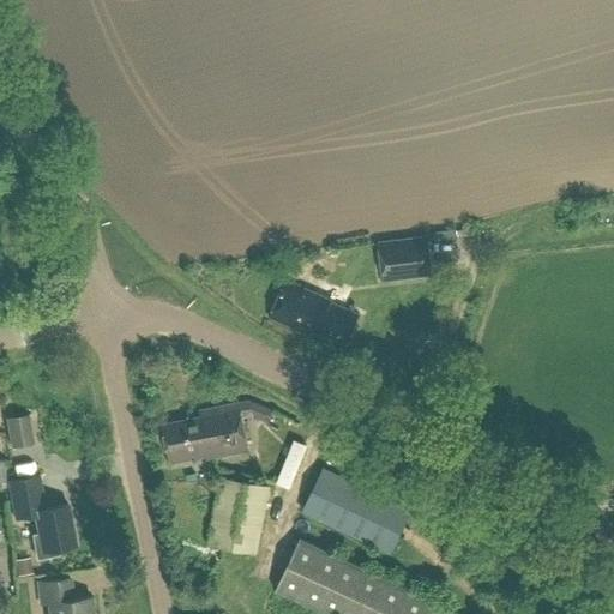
[(432,276),(427,235),(378,241),(383,282),(432,276)]
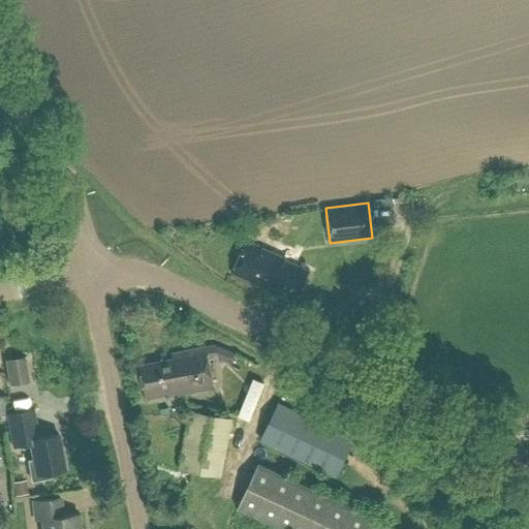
[(253,283),(256,277),(299,296),(310,270),(285,259),(285,257),(246,241),(232,274),(253,283)]
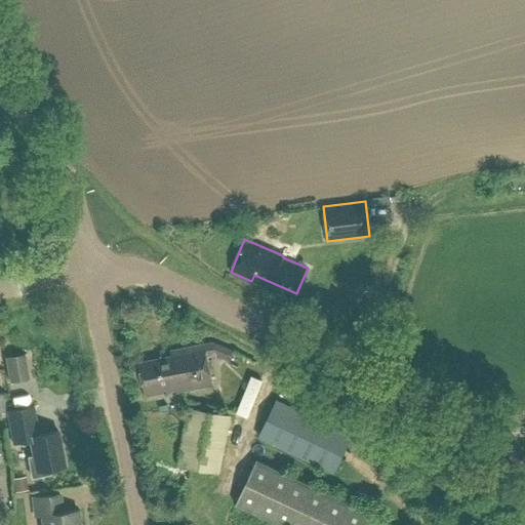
[(170,351),(171,357),(138,363),(146,395),(176,389),(177,392),(212,385),(204,345),(170,351)]
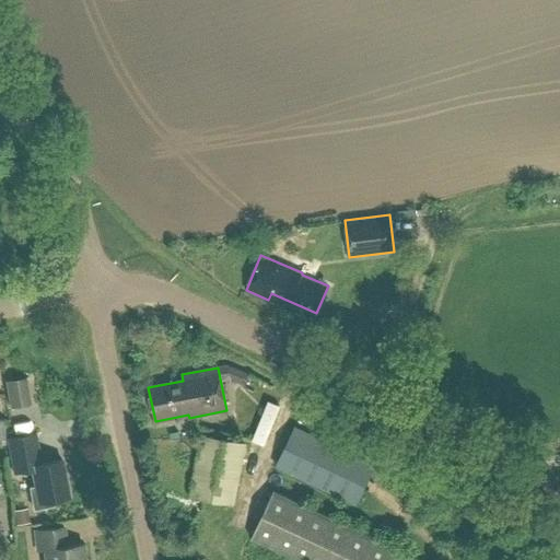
[(30,404),(25,376),(3,380),(8,407),(30,404)]
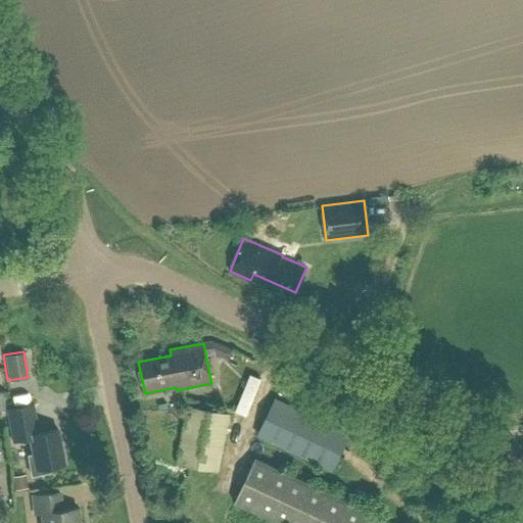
[(351,432),(276,395),(256,435),(332,472),(351,432)]
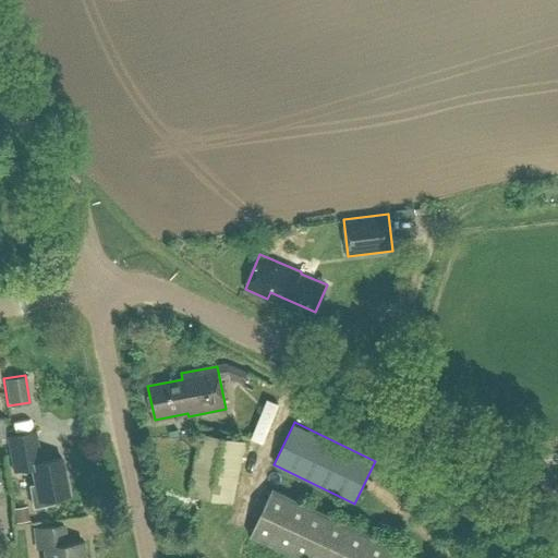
[(10,438),(14,464),(41,459),(36,434),(10,438)]
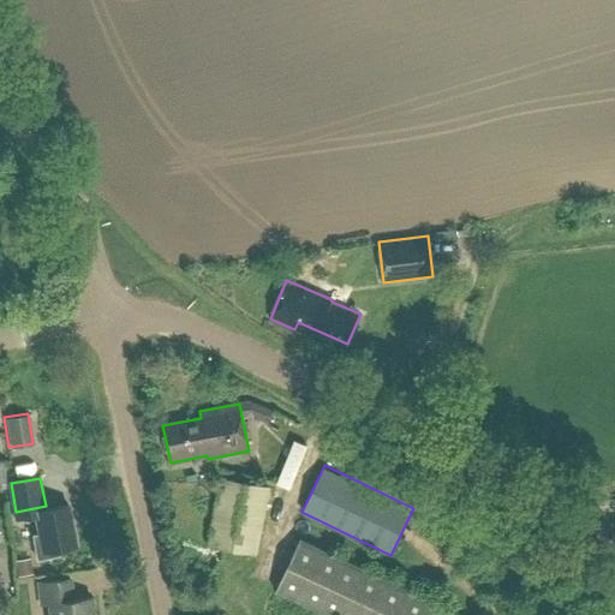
[(73,543),(67,505),(36,509),(42,548),(73,543)]
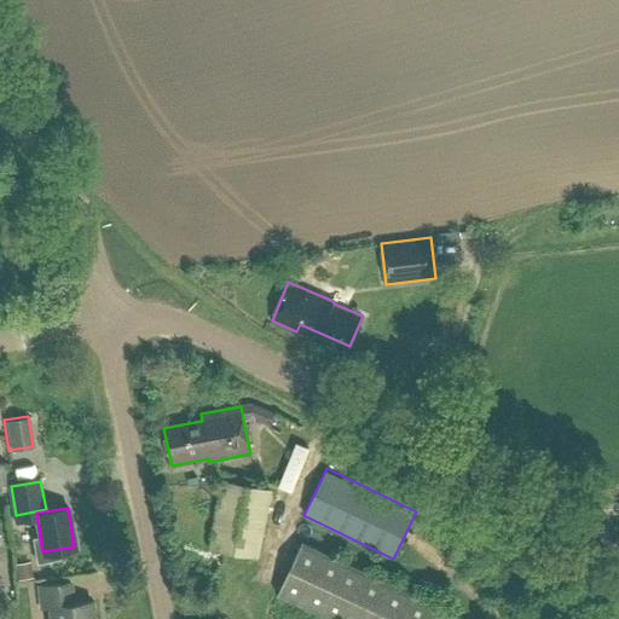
[(468,618),(302,542),(277,595),(328,618),(468,618)]
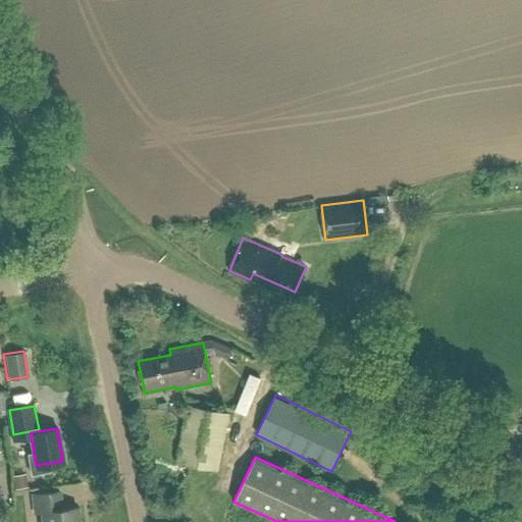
[(62,507),(60,487),(35,490),(37,512),(43,511),(44,521),(81,521),(79,505),(62,507)]
